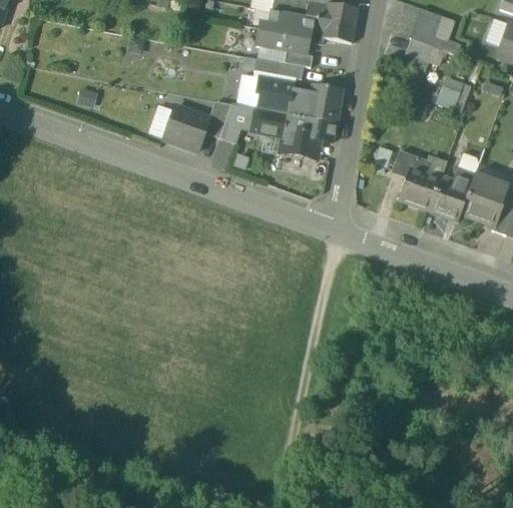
[(273,10),(274,0),(252,0),(251,6),(271,9),(273,10)]
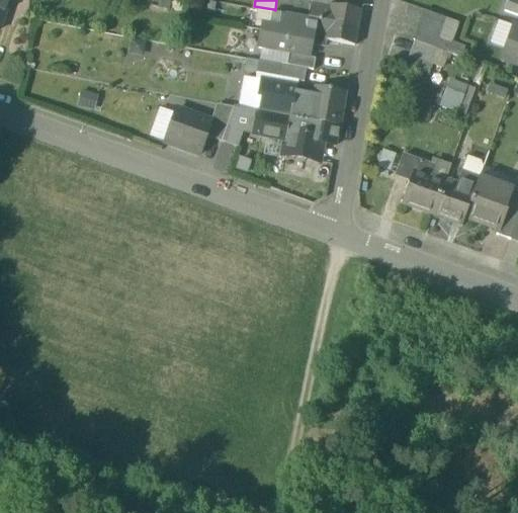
[(276,0),(275,10),(309,16),(311,4),(312,0),(276,0)]
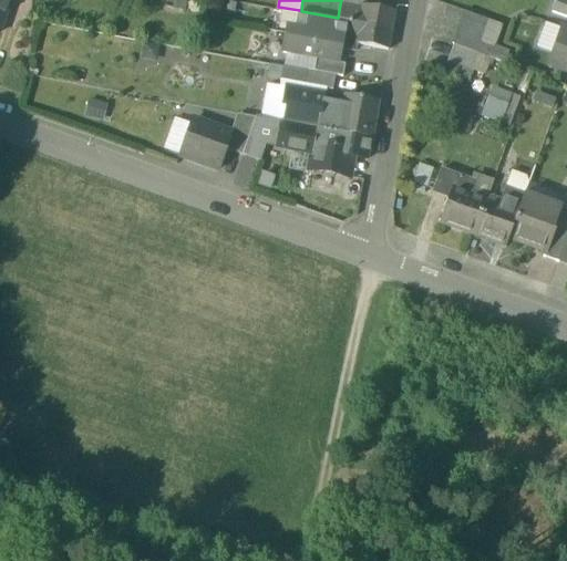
[(554,0),(552,8),(566,13),(566,0),(554,0)]
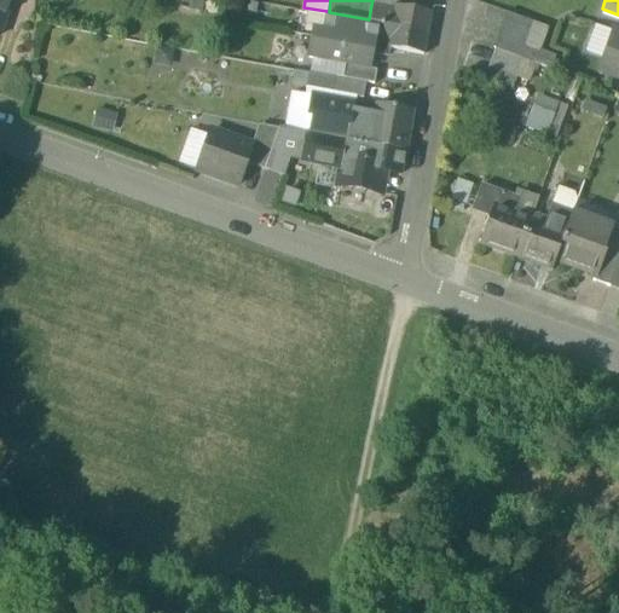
[(393,9),(371,5),(369,19),(376,21),(427,30),(431,10),(397,4),(394,4),(393,9)]
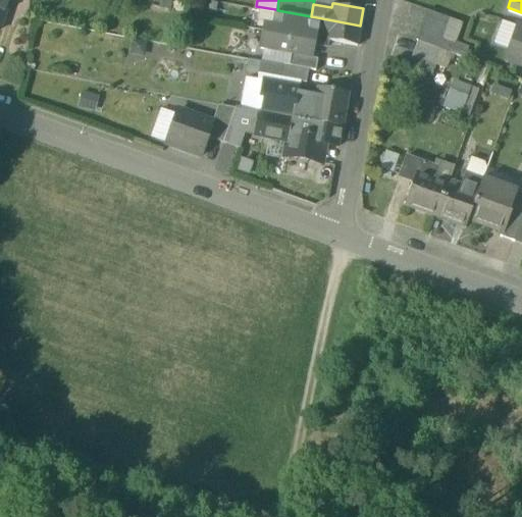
[(277,10),(275,9),(275,10),(260,7),(258,22),(263,23),(264,23),(260,45),(291,51),(310,55),(313,42),(317,17),(311,16),(277,10)]
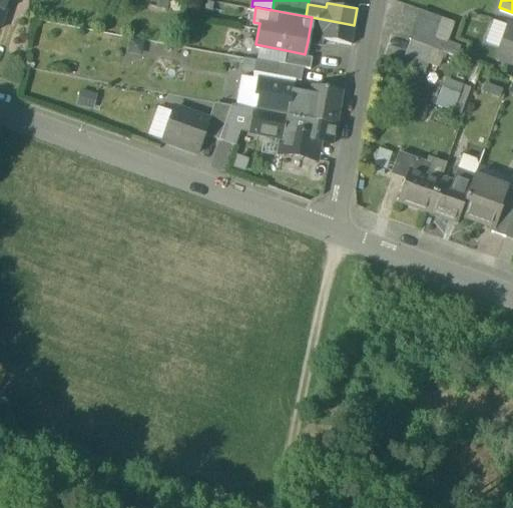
[(411,37),(433,45),(443,17),(421,9),(411,37)]
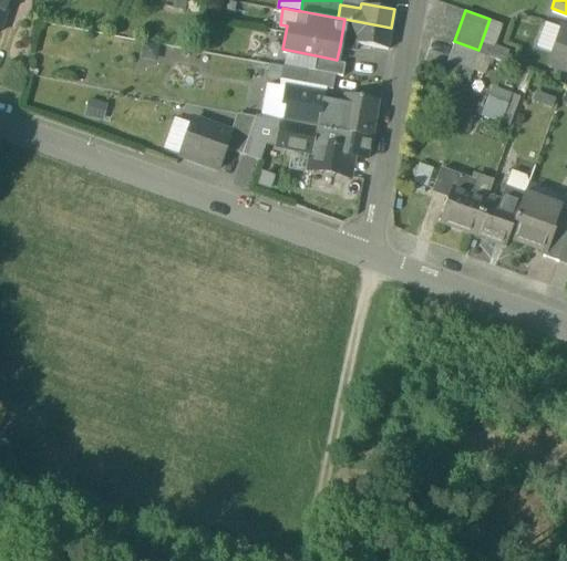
[(391,28),(344,19),(340,45),(354,48),(356,40),(388,47),(391,28)]
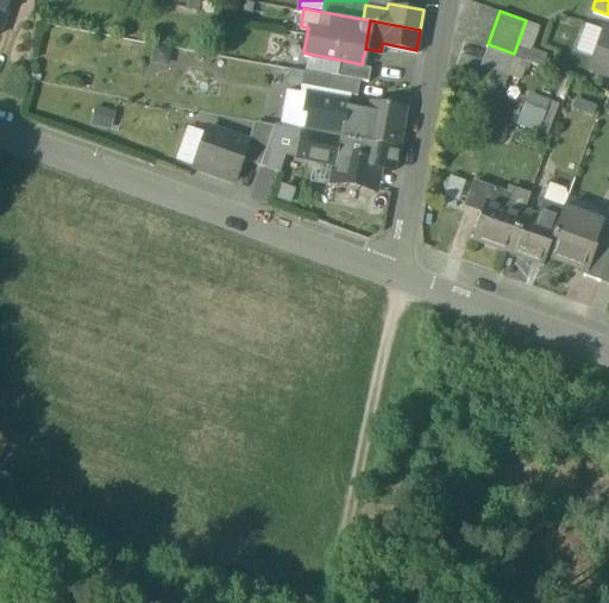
[(608,27),(603,26),(589,66),(608,71),(608,27)]
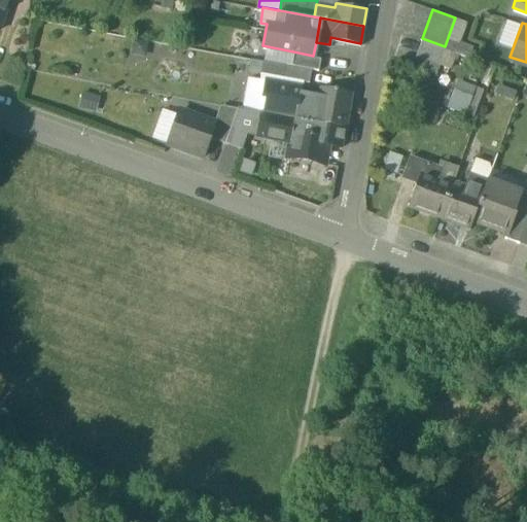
[(445,46),(422,38),(413,62),(436,71),(445,46)]
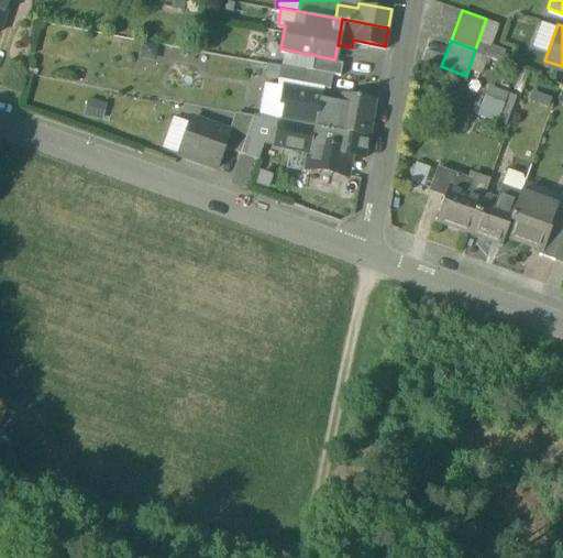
[(334,59),(313,55),(311,67),(332,72),(340,73),(342,61),(334,59)]
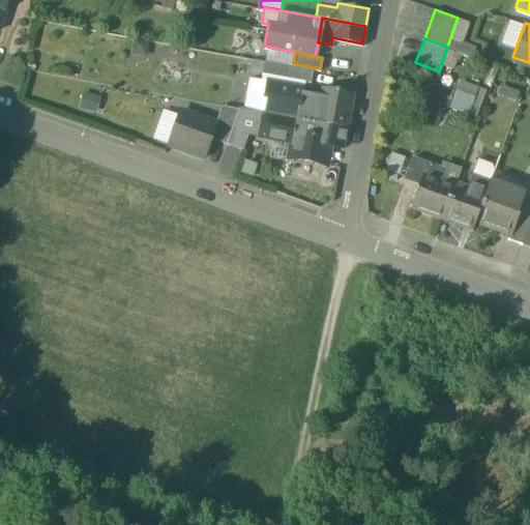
[(293,63),(288,63),(264,59),(262,71),(311,81),(313,67),(293,63)]
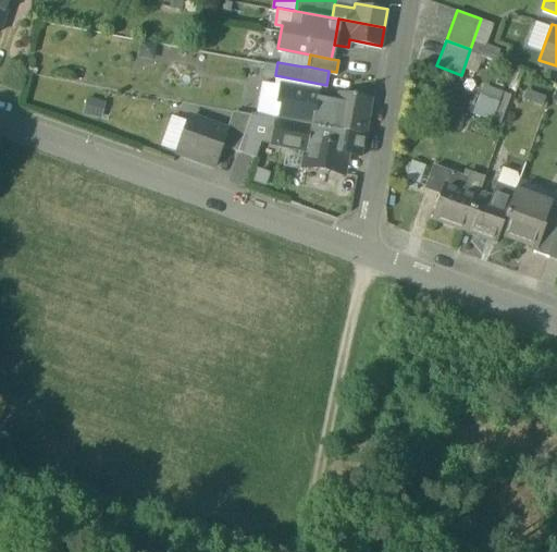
[(503,117),(512,92),(486,82),(477,107),(503,117)]
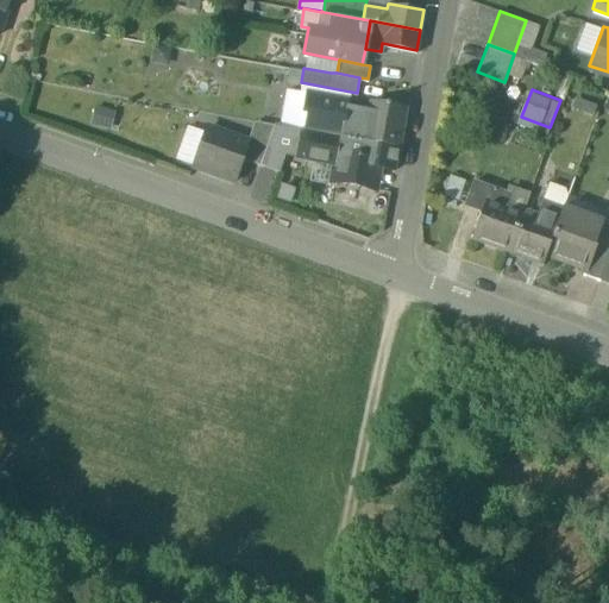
[(349,99),(306,90),(302,108),(307,110),(303,127),(321,131),(340,134),(346,106),(347,106),(349,99)]
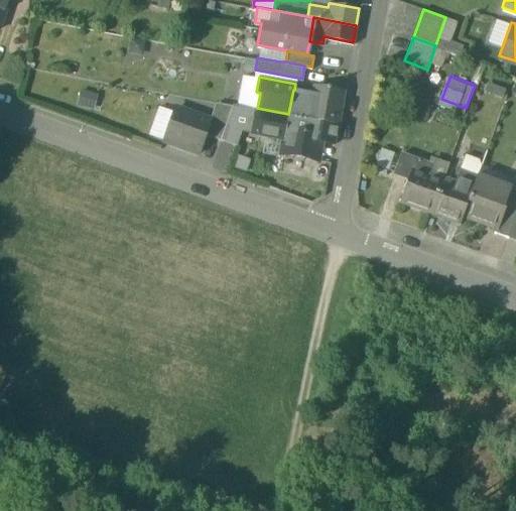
[(294,90),(293,90),(288,114),(338,123),(345,90),(313,84),(311,94),(294,90)]
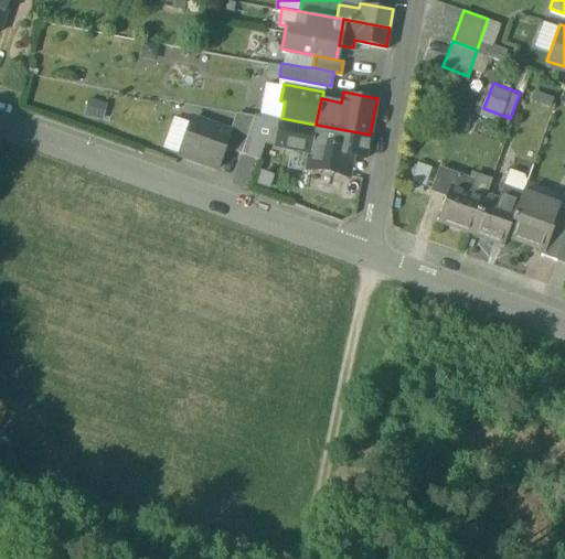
[(254,114),(236,110),(230,129),(231,129),(225,146),(241,151),(254,114)]
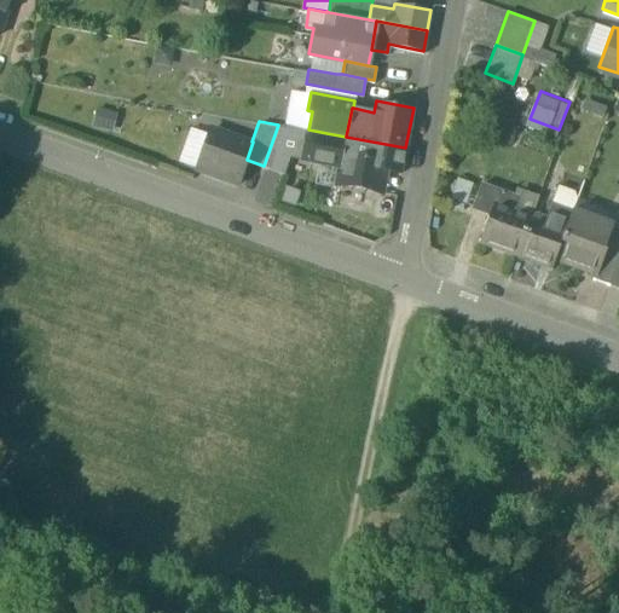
[(308,129),(279,125),(278,125),(264,166),(283,173),(290,155),(304,157),(308,129)]
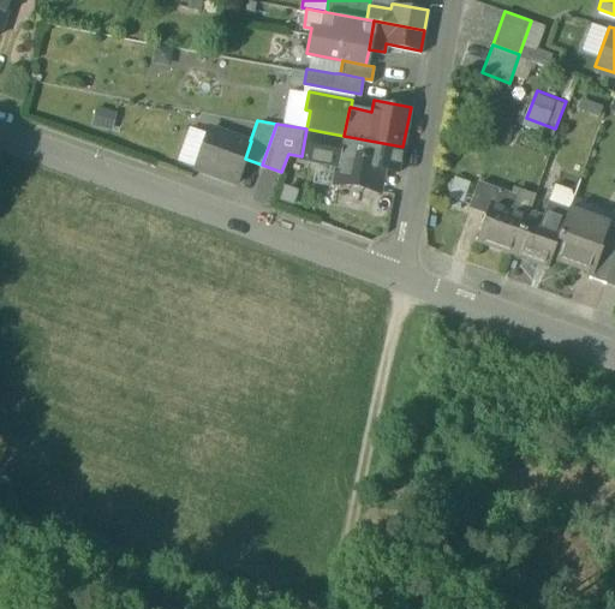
[(250,141),(209,126),(195,165),(237,180),(245,159),(251,141),(250,141)]
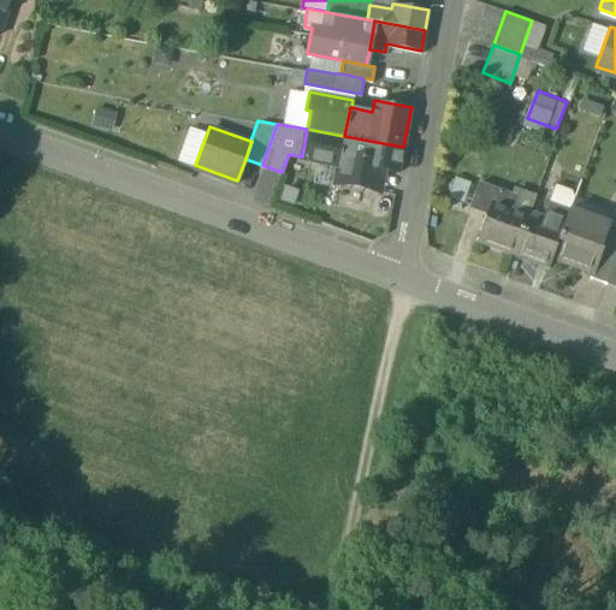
[(325,132),(307,129),(302,157),(320,160),(325,132)]
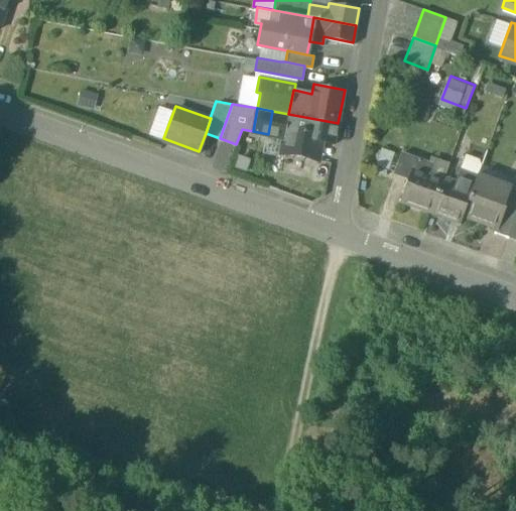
[(288,114),(272,111),(268,134),(283,136),(280,151),(311,156),(315,137),(335,141),(338,123),(288,114)]
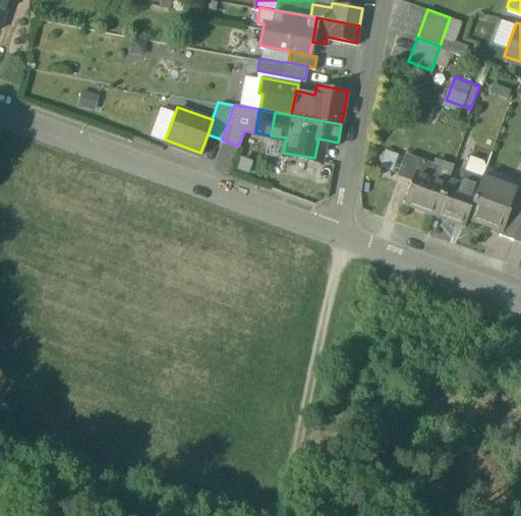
[(416,157),(404,153),(397,173),(409,177),(416,157)]
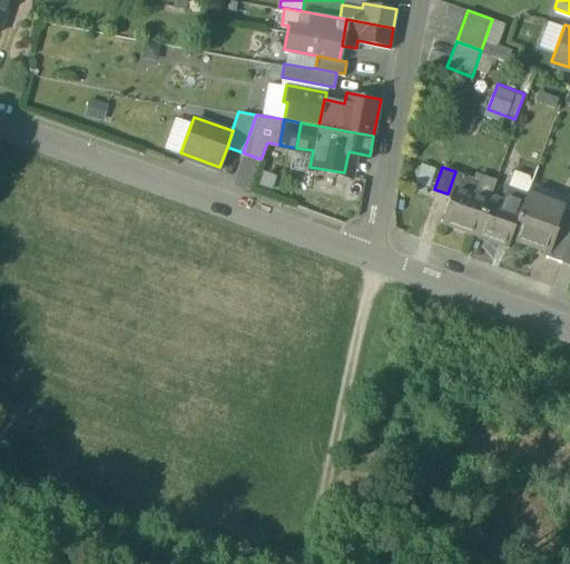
[(478,179),(455,171),(448,194),(454,196),(457,188),(475,195),(477,190),(474,189),(478,179)]
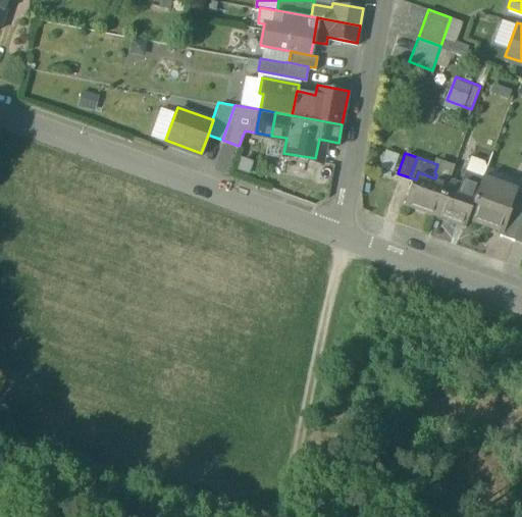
[(504,189),(481,181),(482,176),(464,170),(460,183),(478,190),(468,216),(492,224),(494,221),(504,224),(517,189),(505,185),(504,189)]
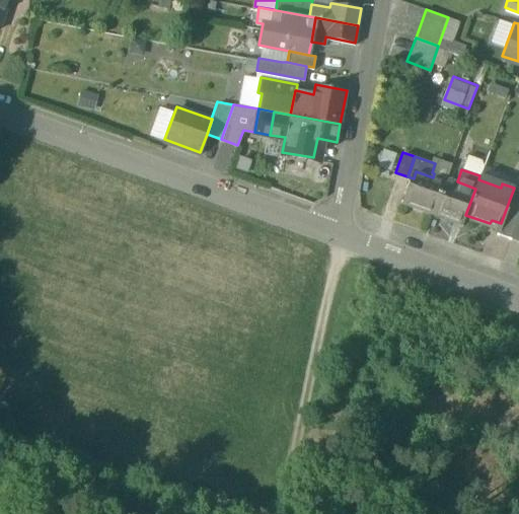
[(433,177),(416,171),(414,178),(405,202),(434,212),(446,177),(434,173),(433,177)]
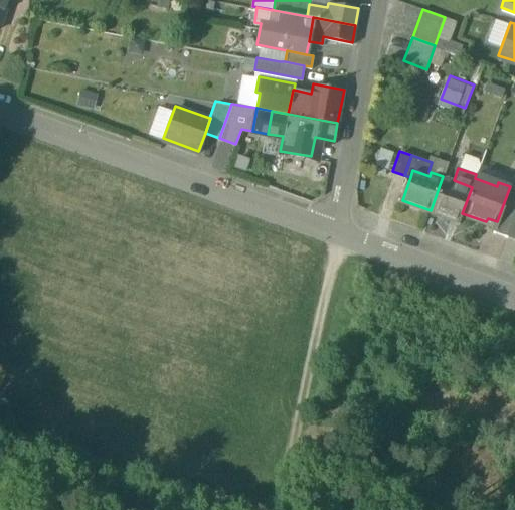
[(454,180),(443,176),(431,210),(460,220),(462,213),(472,187),(454,180)]
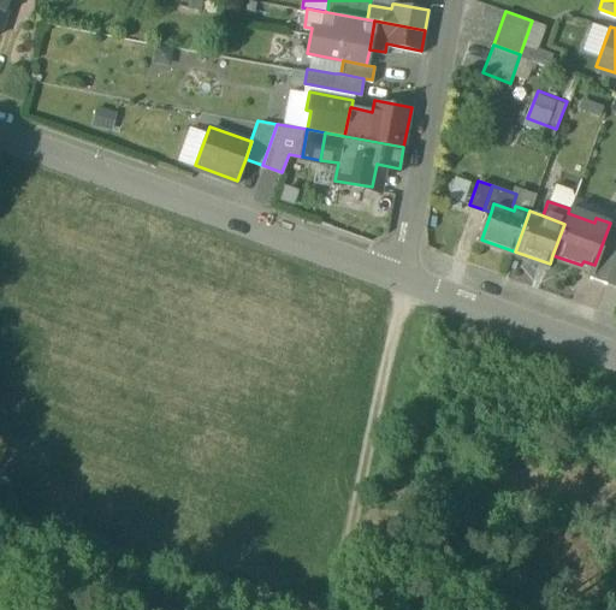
[(594,265),(593,270),(592,270),(590,274),(605,280),(615,249),(615,224),(610,223),(594,265)]
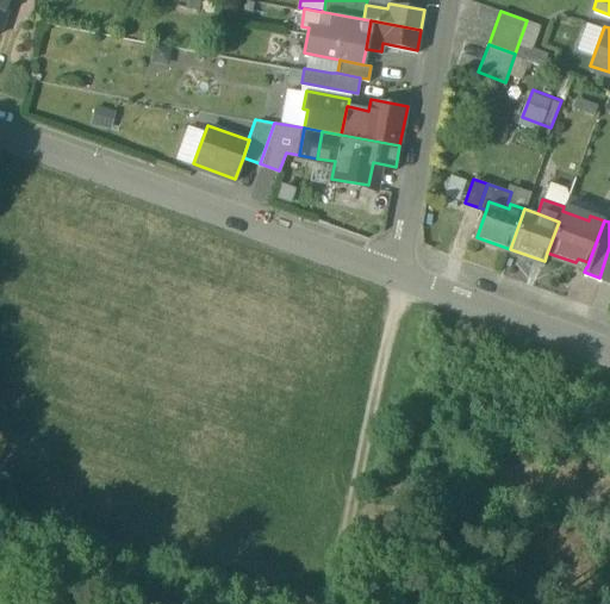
[(609,247),(599,278),(609,281),(609,247)]
